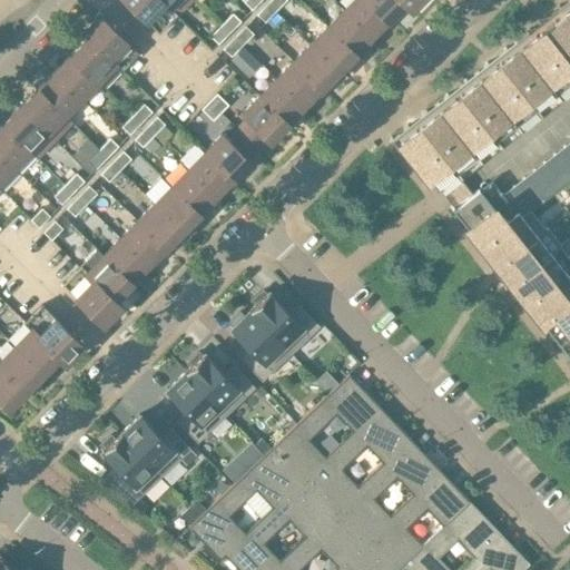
[(161,0),(125,0),(158,32),(176,15),(161,0)]
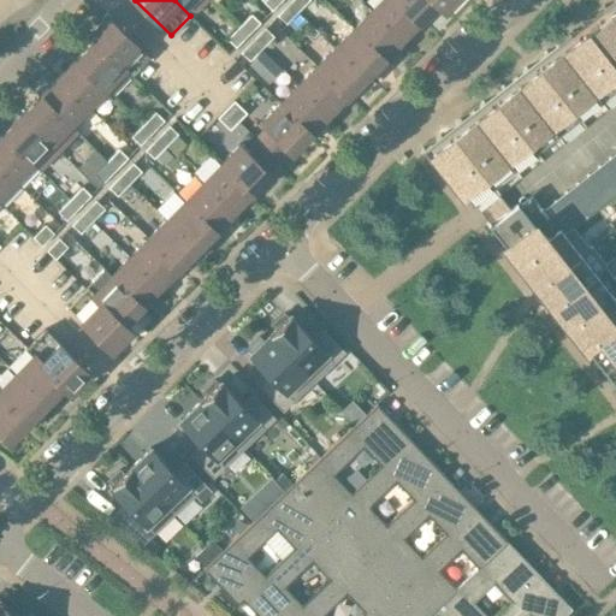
[(175,0),(190,16),(205,0),(175,0)]
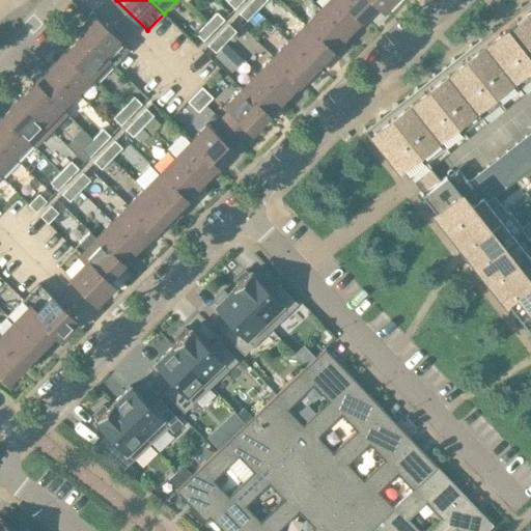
[(250,0),(249,2),(256,9),(264,0),(250,0)]
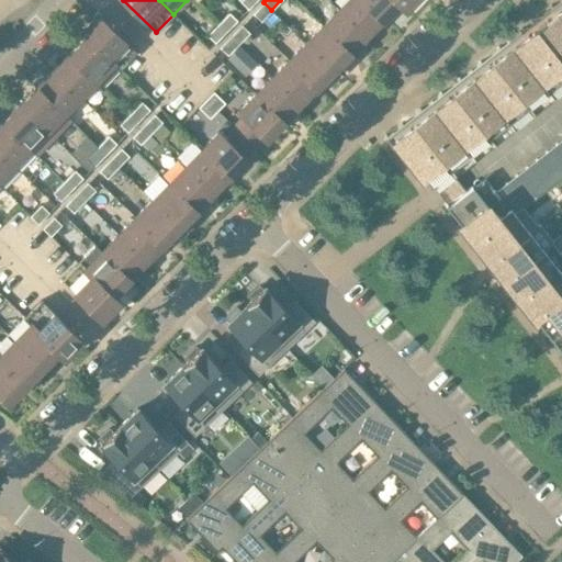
[(366,35),(382,19),(363,0),(346,0),(338,8),(366,35)]
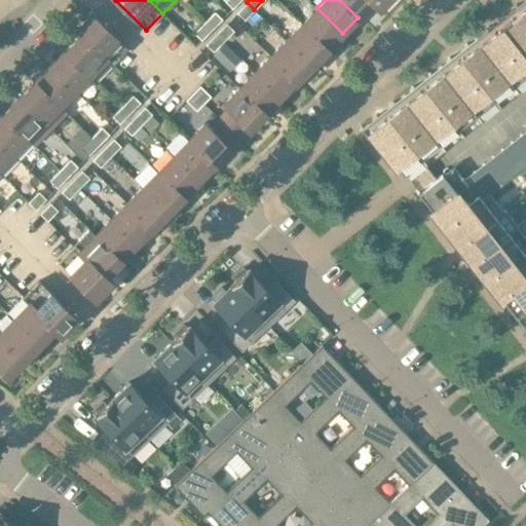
[(379,7),(372,0),(340,0),(358,17),(373,2),(378,8),(379,7)]
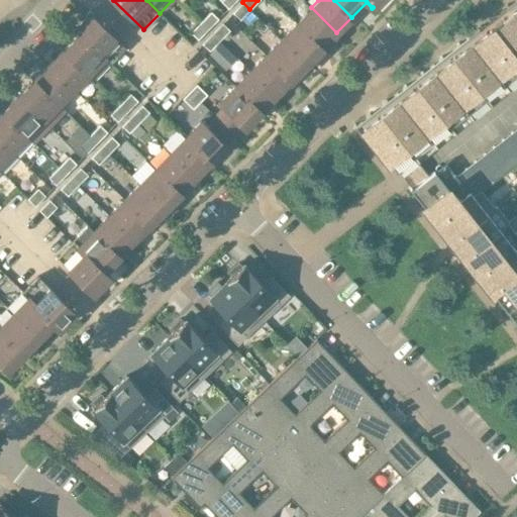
[(516,0),(514,0),(508,5),(507,4),(504,6),(509,12),(501,18),(502,19),(516,38),(516,0)]
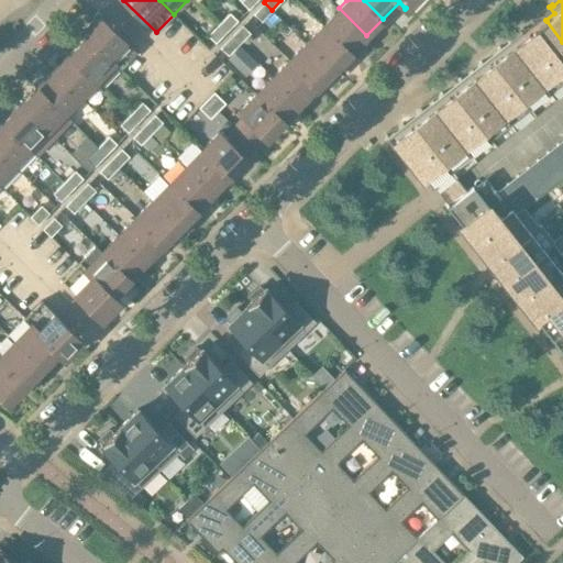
[(272,10),(264,2),(253,13),(262,21),(272,10)]
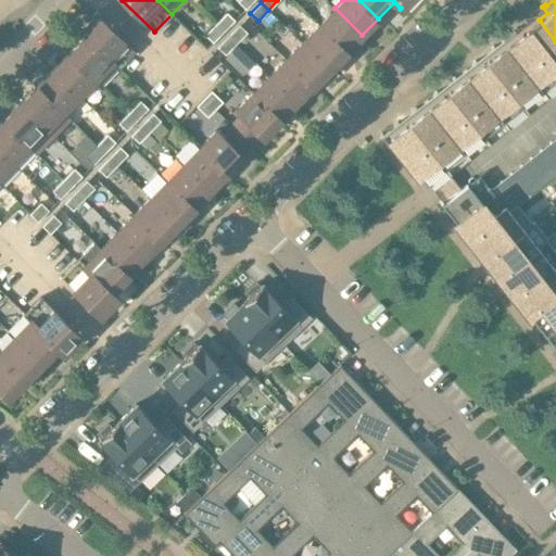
[(335,8),(318,25),(345,51),(362,35),(335,8)]
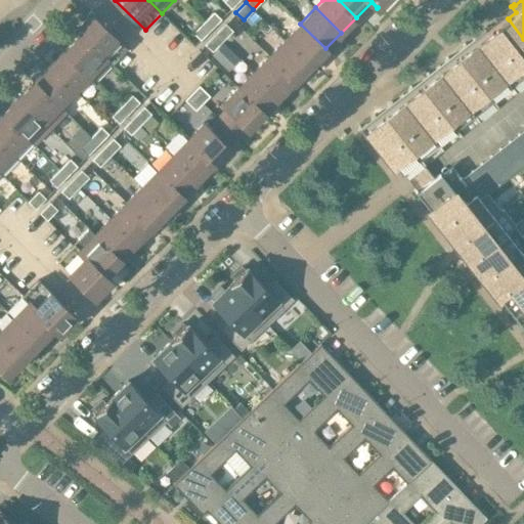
[(105,58),(104,60),(110,66),(128,47),(90,11),(73,29),(79,35),(80,34),(105,58)]
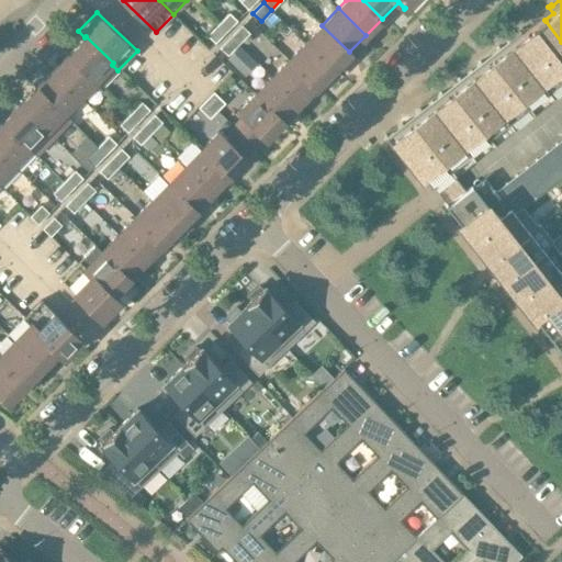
[(228,12),(217,23),(225,32),(237,20),(228,12)]
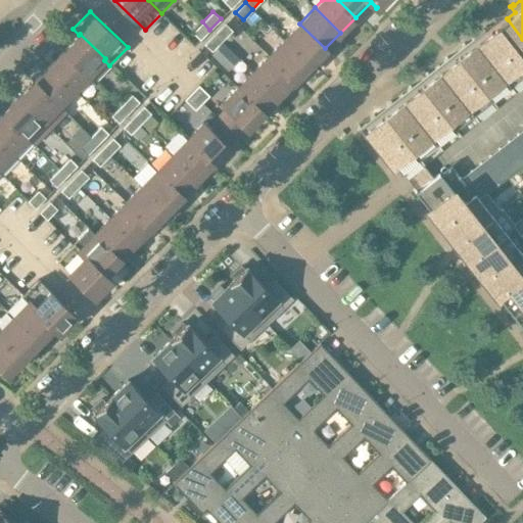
[(209,30),(202,21),(192,33),(200,40),(209,30)]
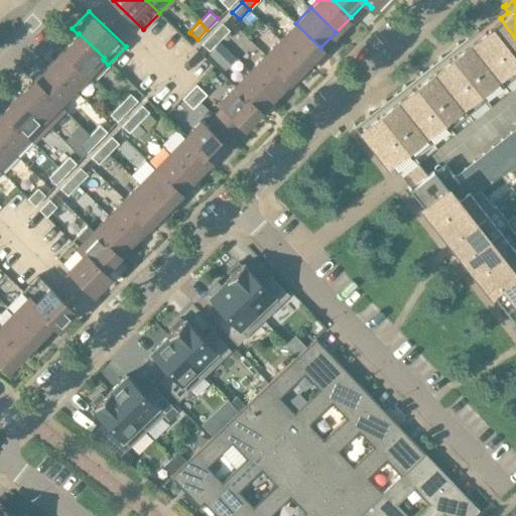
[(222,22),(212,33),(219,40),(229,30),(222,22)]
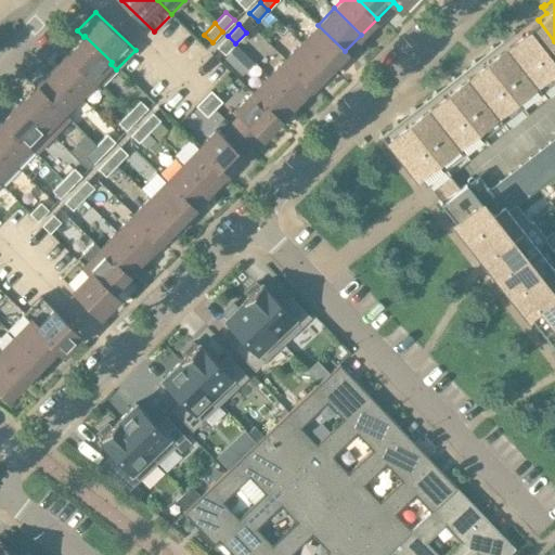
[(318,25),(300,41),(328,68),(345,51),(318,25)]
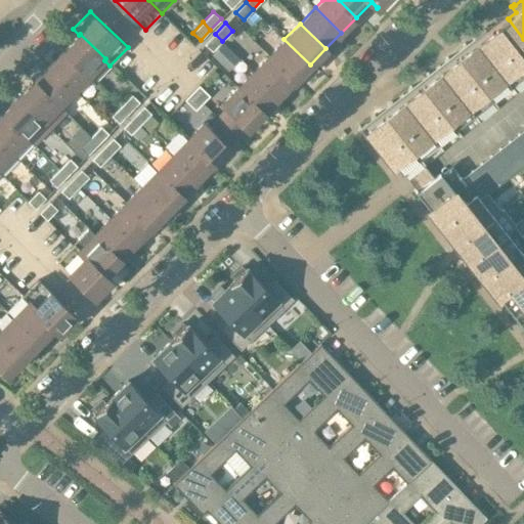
[(523,74),(523,61),(515,51),(515,50),(497,29),(496,28),(489,34),(484,28),(481,30),(482,31),(466,44),(465,43),(462,45),(463,46),(448,57),(447,56),(444,58),(445,59),(429,74),(428,72),(425,74),(426,75),(411,87),(410,85),(408,87),(409,89),(392,102),(391,100),(388,102),(389,104),(375,116),(374,114),(372,116),(373,118),(360,127),(359,126),(356,128),(358,131),(360,130),(376,149),(380,146),(384,151),(383,153),(385,156),(386,154),(400,172),(398,173),(400,175),(403,173),(401,170),(523,74)]
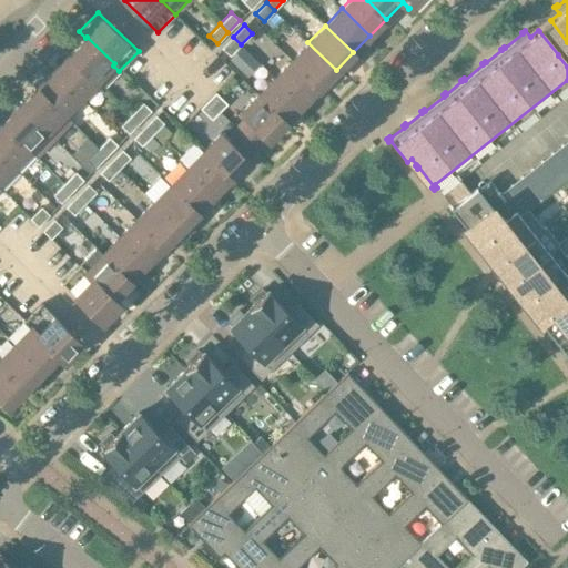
[(85,38),(70,53),(98,80),(113,66),(114,63),(87,37),(85,38)]
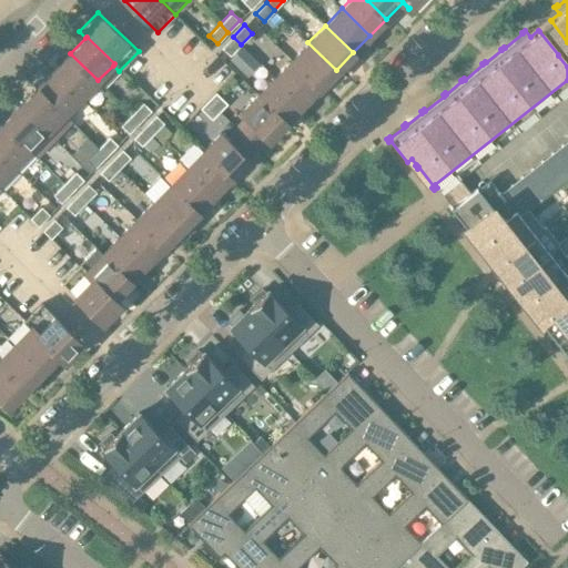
[(241,44),(233,37),(222,48),(230,56),(241,44)]
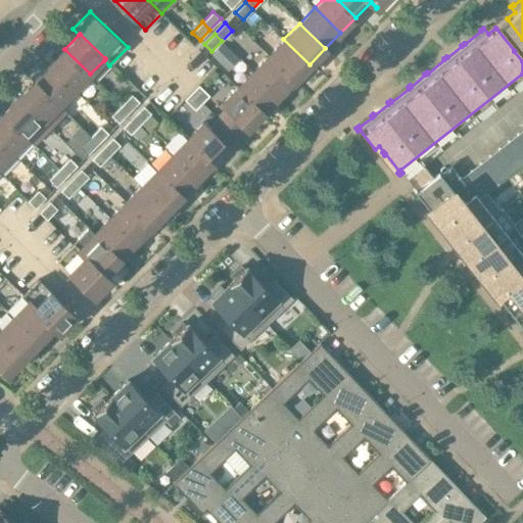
[(283,39),(268,55),(294,81),(310,64),(283,39)]
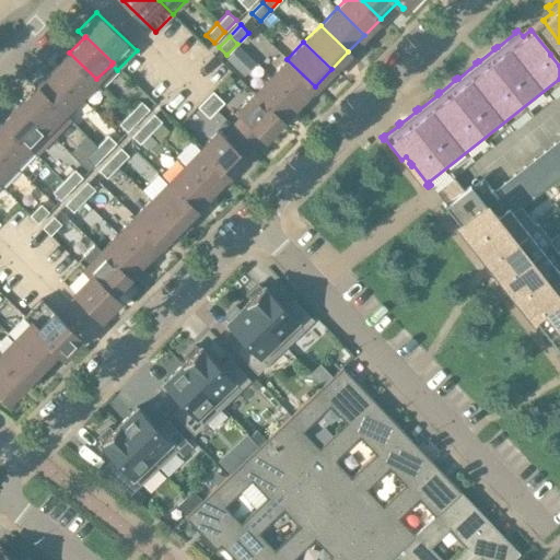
[(69,53),(53,69),(80,96),(96,79),(69,53)]
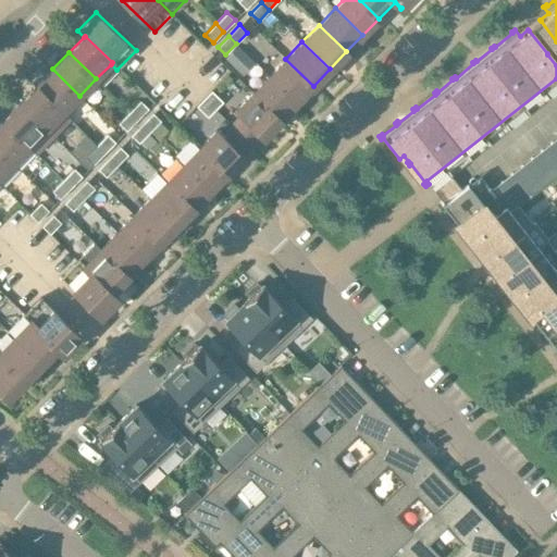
[(285,59),(269,75),(296,102),(313,86),(285,59)]
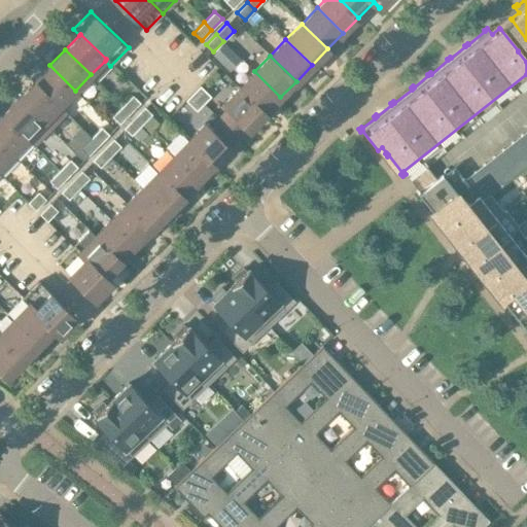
[(49,65),(34,81),(60,106),(75,91),(49,65)]
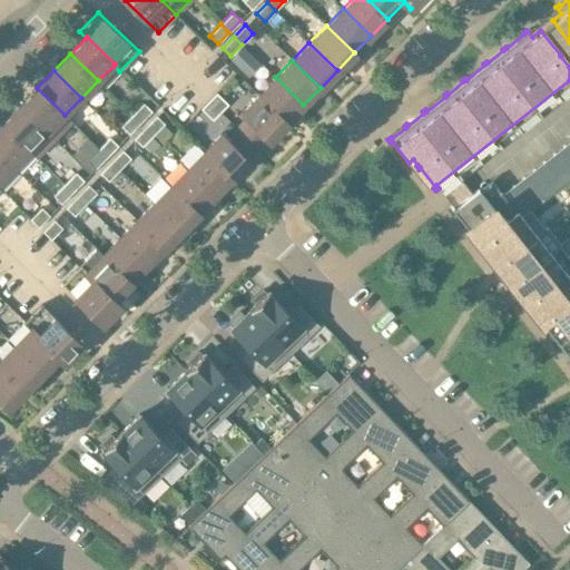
[(275,77),(258,95),(286,121),(303,105),(275,77)]
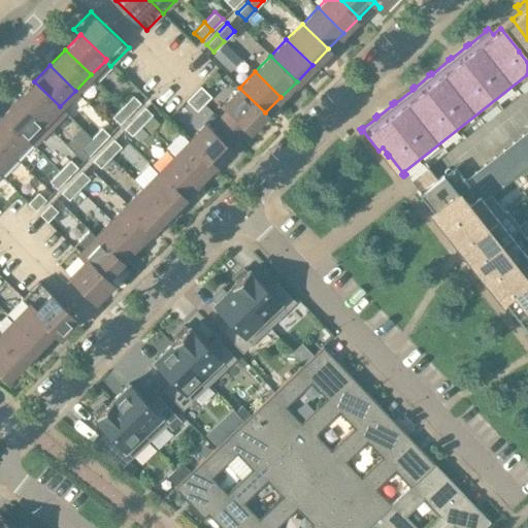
[(34,81),(19,97),(50,129),(64,114),(58,108),(60,106),(34,81)]
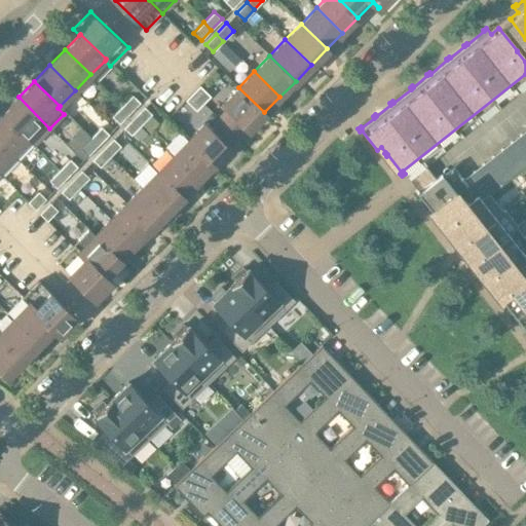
[(192,92),(202,103),(210,96),(199,85),(192,92)]
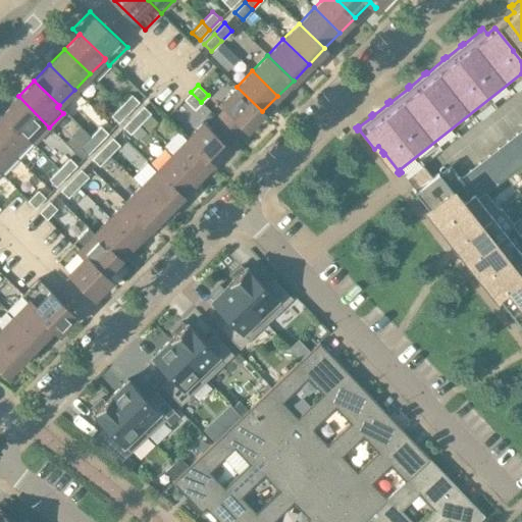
[(238,138),(262,111),(237,87),(220,103),(225,108),(216,117),(238,138)]
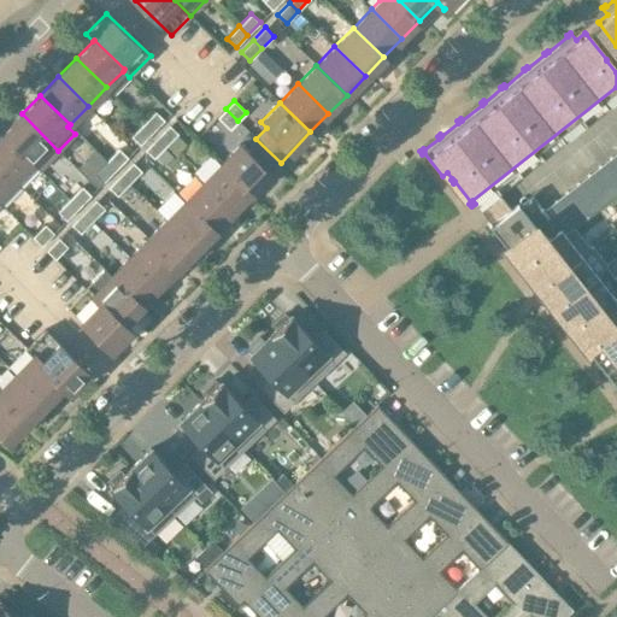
[(238,121),(225,109),(217,117),(229,129),(238,121)]
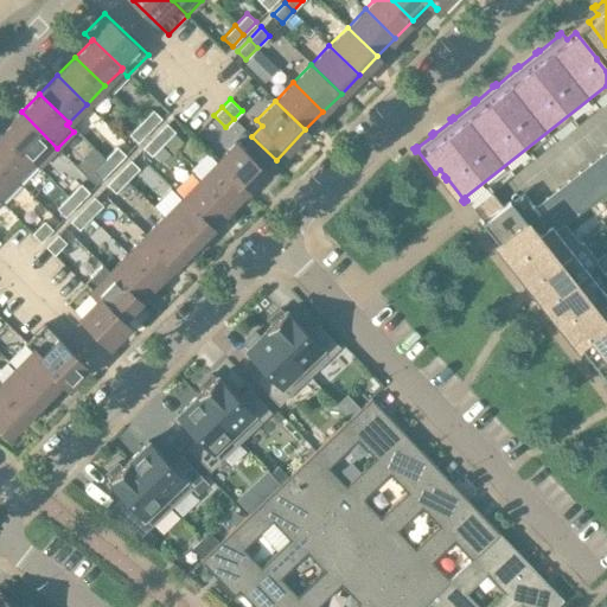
[(153,109),(141,121),(149,129),(161,117),(153,109)]
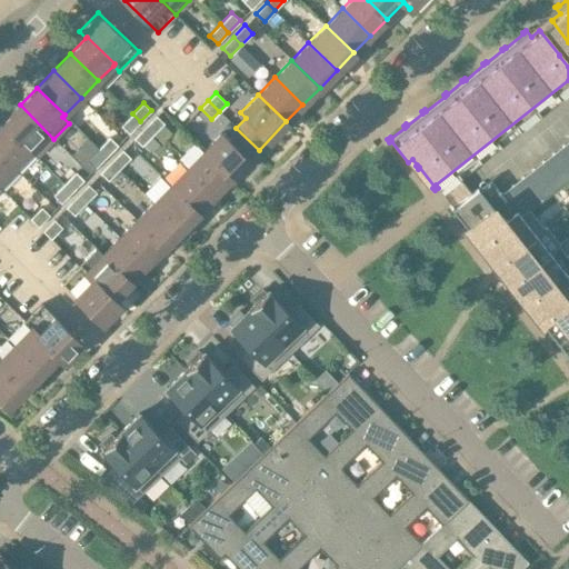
[(20,105),(2,122),(30,150),(37,156),(53,139),(20,105)]
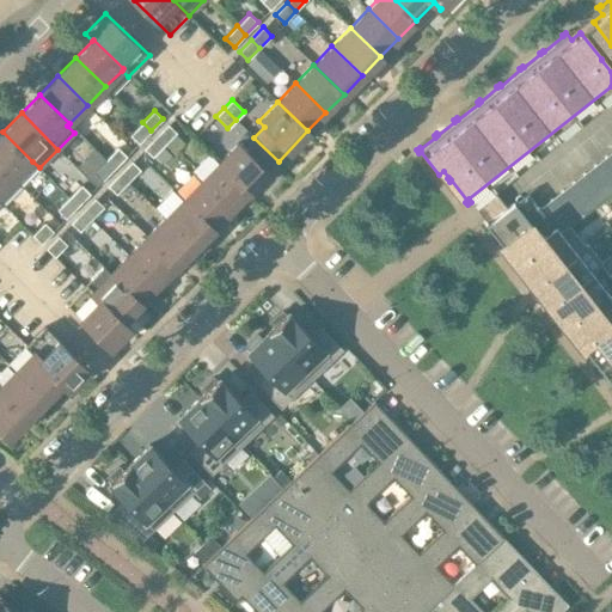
[(151,130),(142,122),(130,135),(139,144),(151,130)]
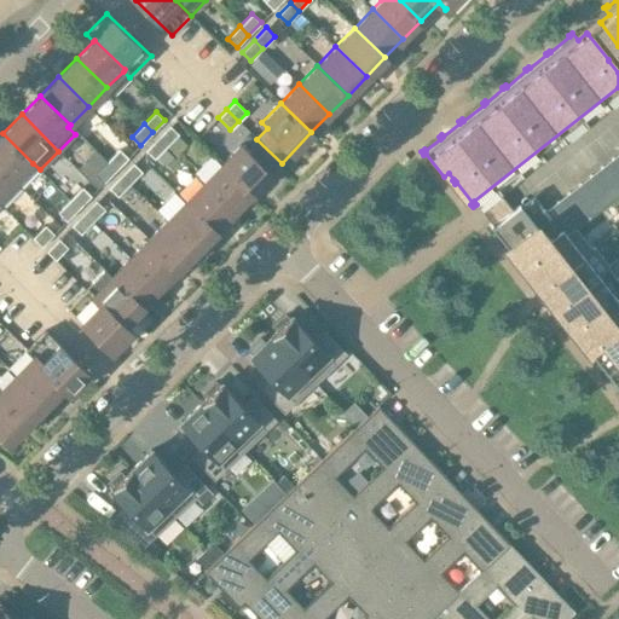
[(157,138),(167,146),(179,134),(169,125),(157,138)]
